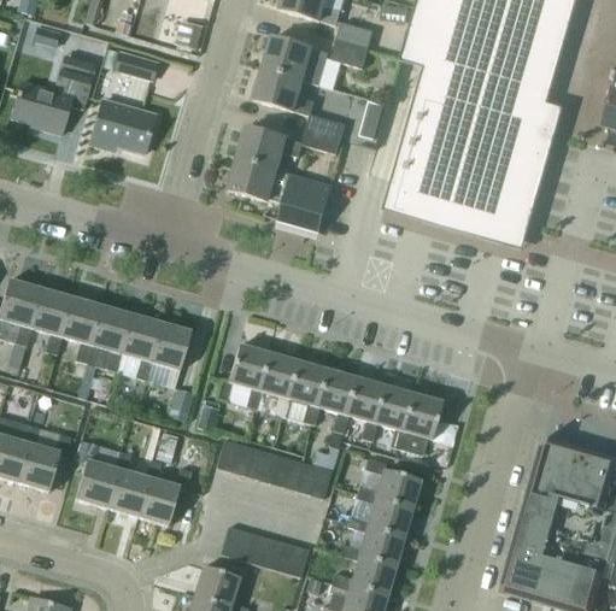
[(89,0),(84,22),(107,28),(110,17),(97,13),(100,0),(89,0)]
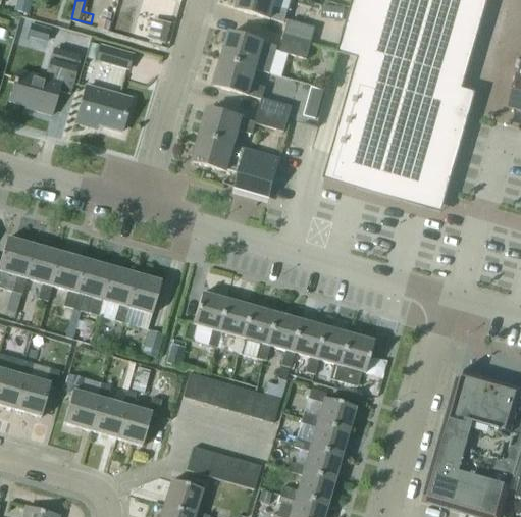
[(241,0),(239,6),(273,16),(273,15),(285,18),(289,8),(276,4),(277,0),(241,0)]
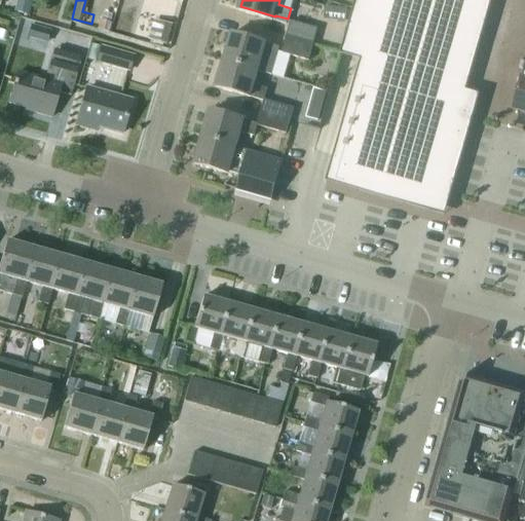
[(329,172),(327,179),(359,187),(361,180),(365,166),(438,187),(444,166),(457,171),(480,90),(466,86),(481,35),(491,0),(357,0),(354,5),(348,29),(368,35),(362,58),(337,145),(335,151),(329,172)]
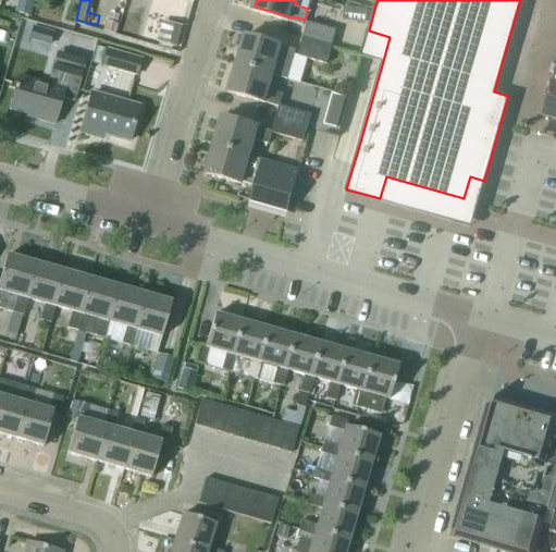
[(155,37),(174,43),(180,22),(160,16),(155,37)]
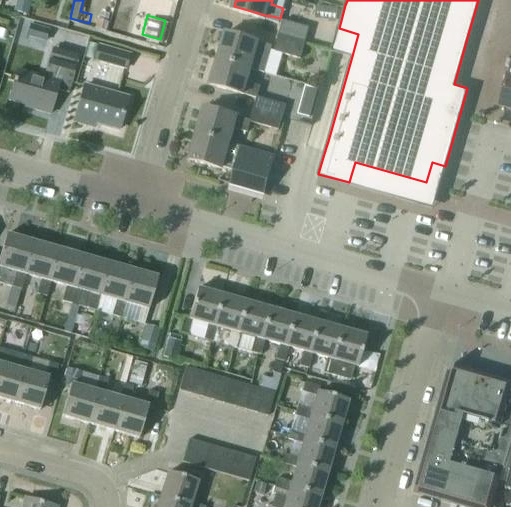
[(26,32),(46,38),(50,24),(30,18),(26,32)]
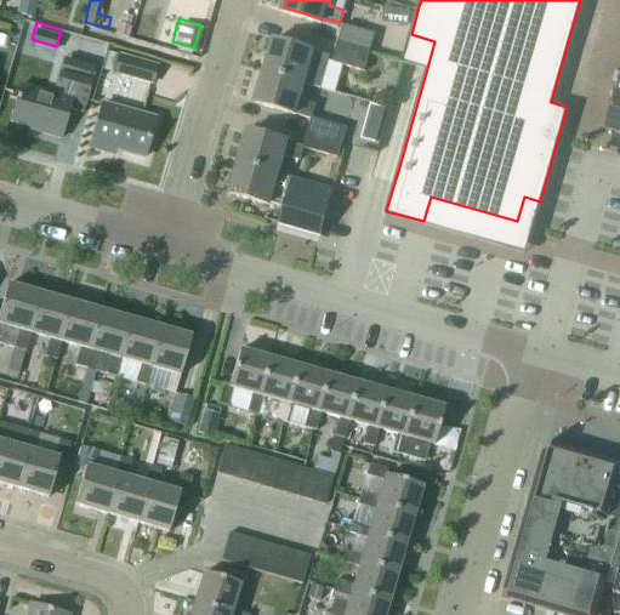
[(342,39),(373,47),(377,30),(347,22),(342,39)]
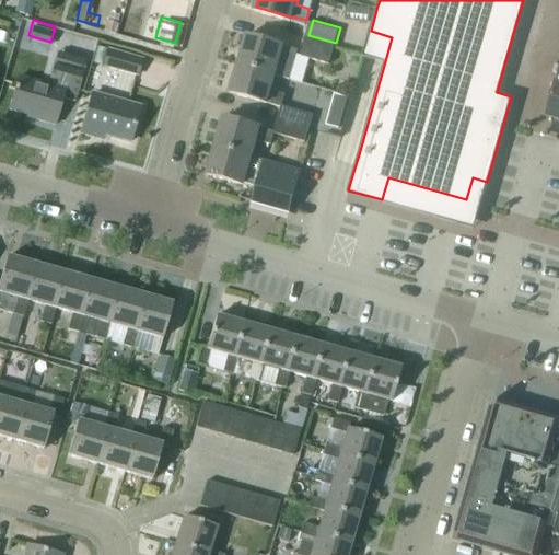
[(241,59),(291,74),(299,47),(286,44),(286,42),(248,32),(241,59)]
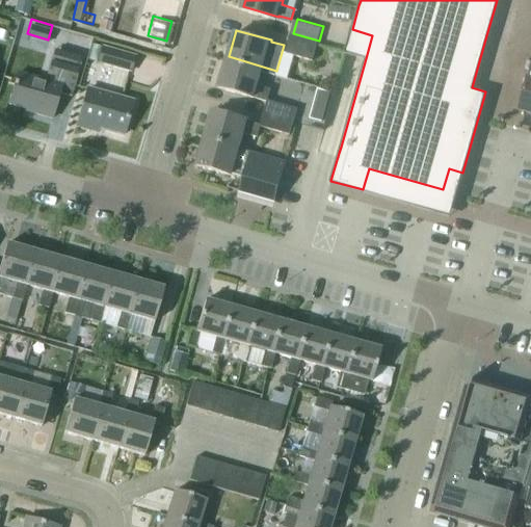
[(293,33),(288,51),(314,58),(319,41),(293,33)]
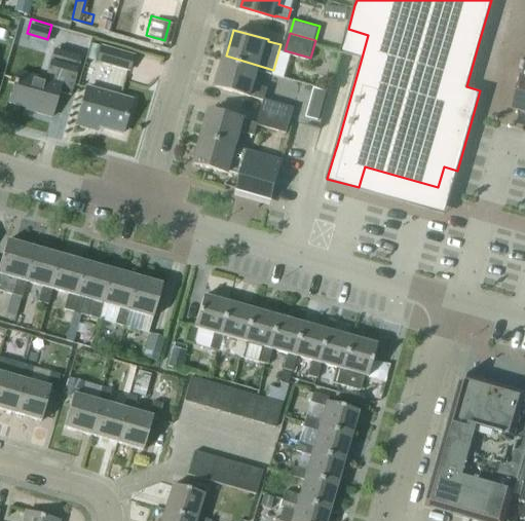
[(96,59),(129,69),(136,50),(101,40),(101,41),(91,38),(87,53),(96,57),(96,59)]
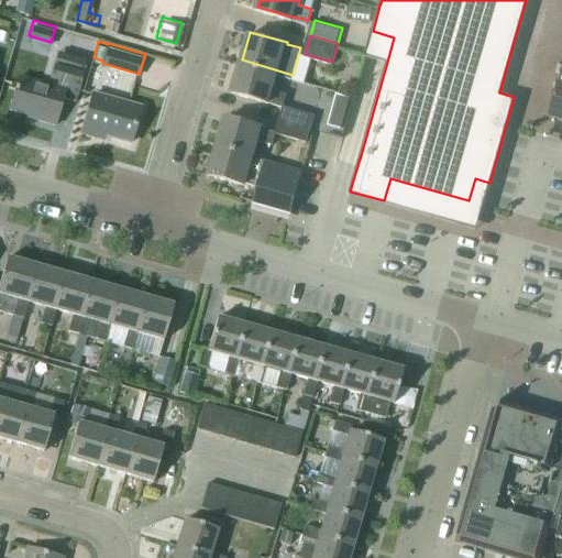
[(242,59),(233,90),(272,101),(272,99),(285,104),(288,91),(275,87),(279,72),(293,75),(242,59)]
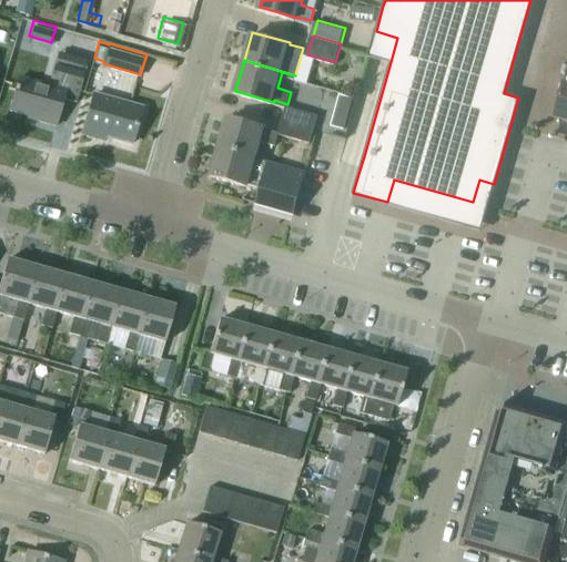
[(558,115),(566,118),(566,70),(565,77),(564,77),(557,99),(563,100),(558,115)]
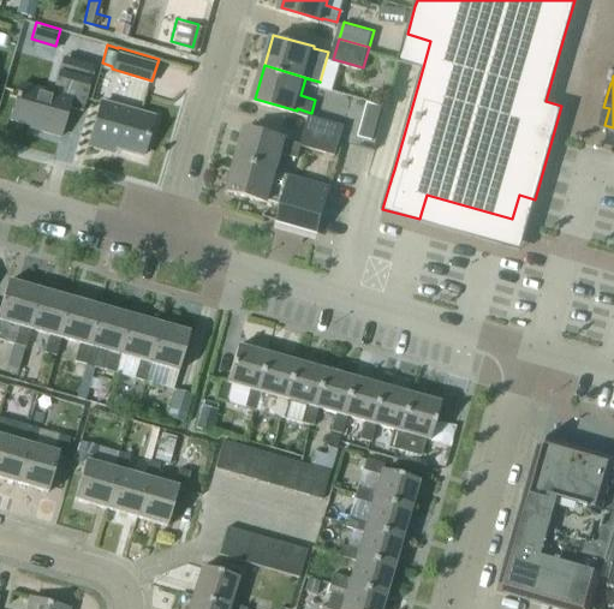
[(23,79),(12,115),(42,124),(41,127),(61,133),(70,105),(83,108),(89,85),(67,79),(64,91),(23,79)]
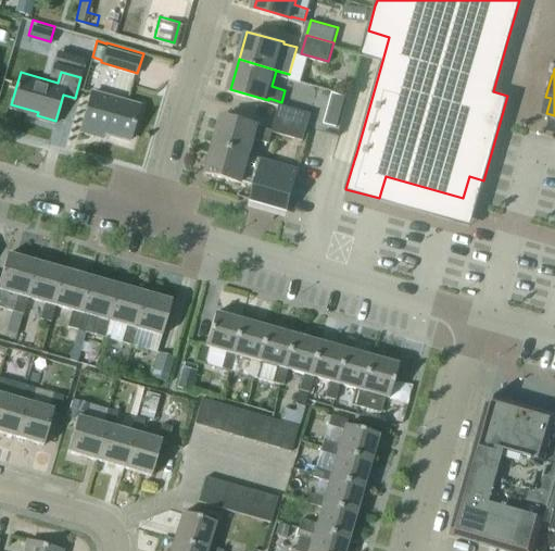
[(337,87),(328,117),(342,122),(351,90),(337,87)]
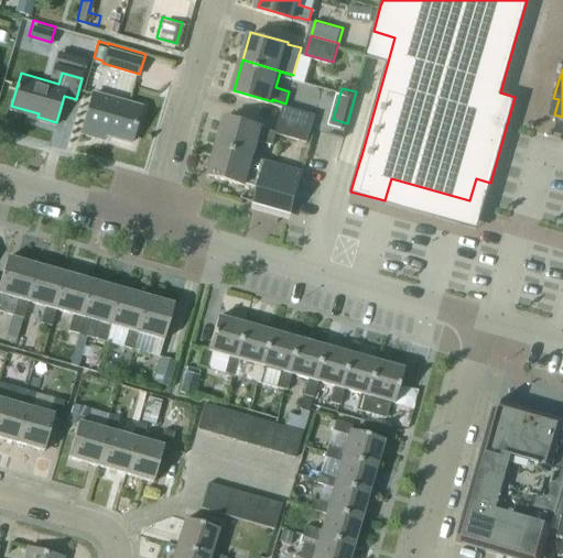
[(84,130),(98,134),(100,130),(132,139),(142,105),(95,90),(84,130)]
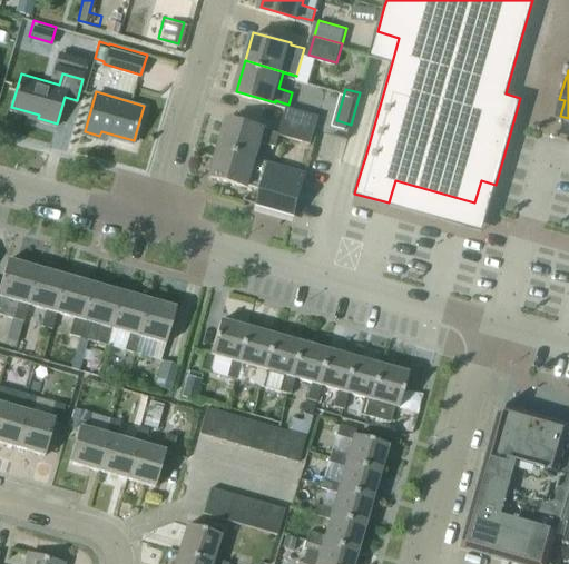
[(286,119),(316,128),(321,112),(291,105),(286,119)]
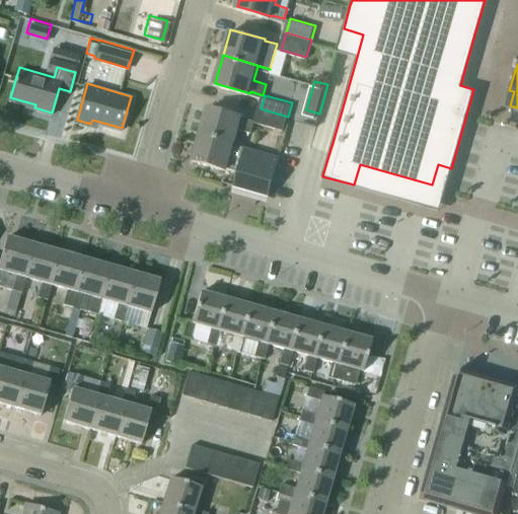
[(202,131),(236,140),(239,127),(252,130),(255,121),(243,117),(243,116),(209,105),(202,131)]
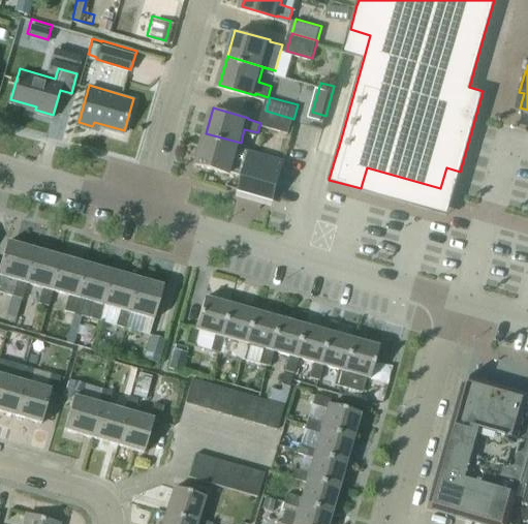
[(266,111),(261,124),(289,131),(293,119),(266,111)]
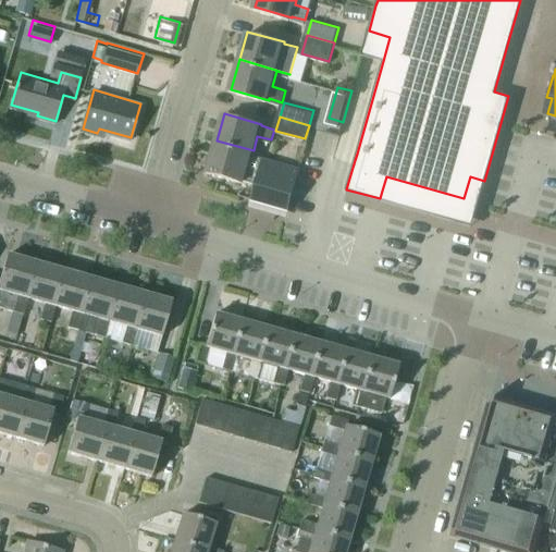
[(254,150),(217,140),(208,171),(245,181),(245,180),(258,183),(255,195),(289,205),(300,163),(254,150)]
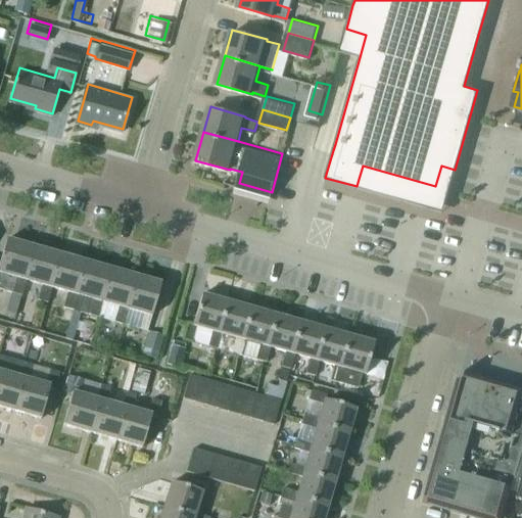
[(0,270),(5,271),(13,274),(14,274),(21,276),(22,274),(32,242),(7,235),(0,259),(0,270)]
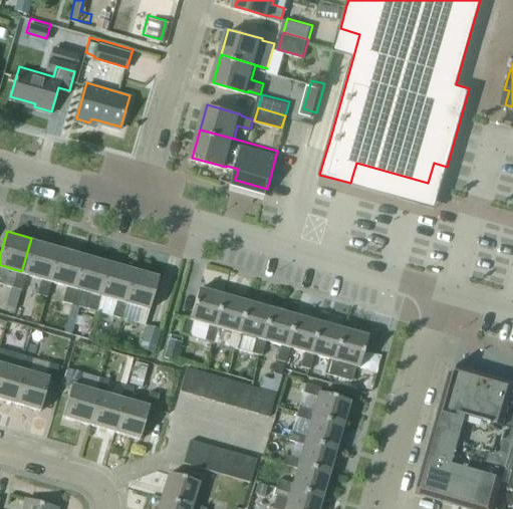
[(21,271),(14,269),(10,284),(20,287),(25,272),(39,277),(46,279),(49,269),(55,245),(31,238),(22,269),(21,271)]
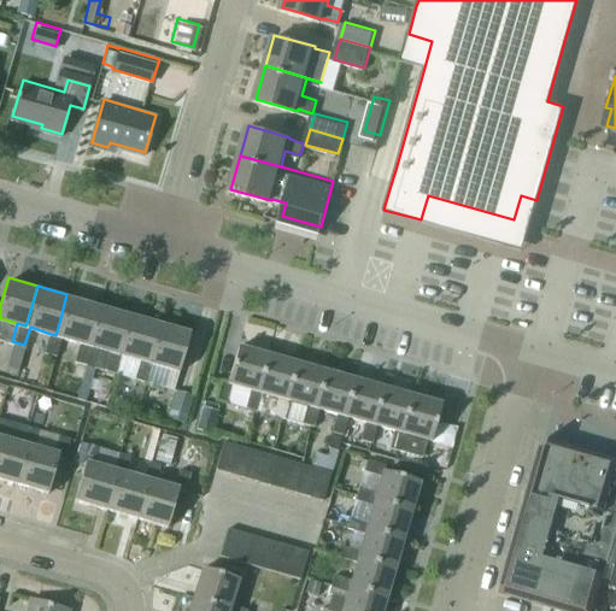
[(56,335),(47,333),(42,350),(54,353),(59,336),(77,341),(86,344),(98,303),(66,294),(59,323),(56,335)]
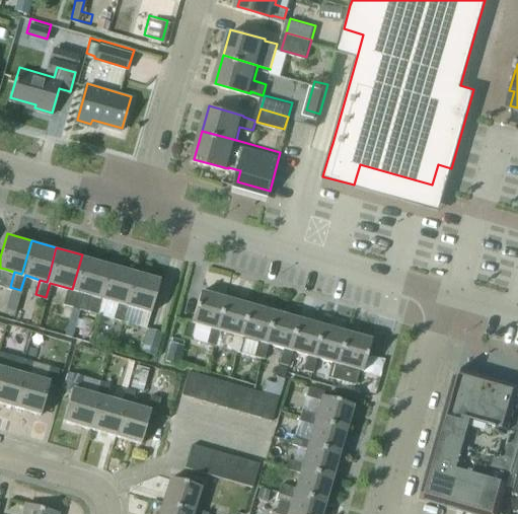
[(107,262),(82,254),(72,290),(65,287),(61,300),(87,308),(88,306),(91,294),(97,296),(107,262)]
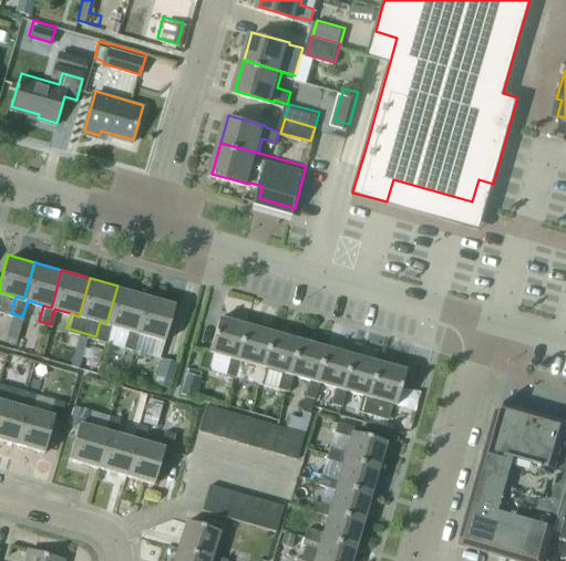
[(100,321),(96,334),(95,336),(95,338),(105,341),(111,324),(127,329),(135,331),(146,294),(117,286),(106,323),(100,321)]
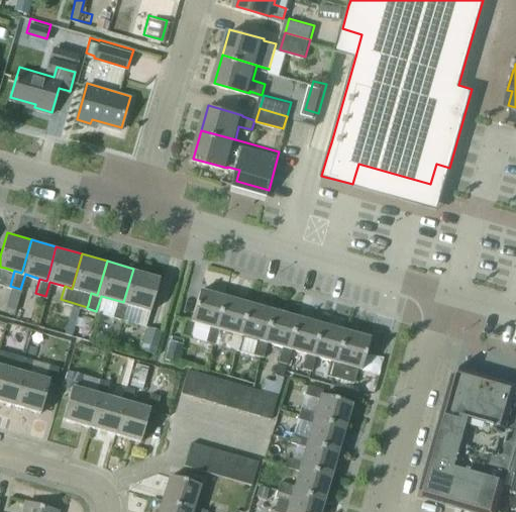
[(123,302),(116,300),(112,315),(122,318),(127,303),(148,310),(159,276),(133,269),(123,302)]
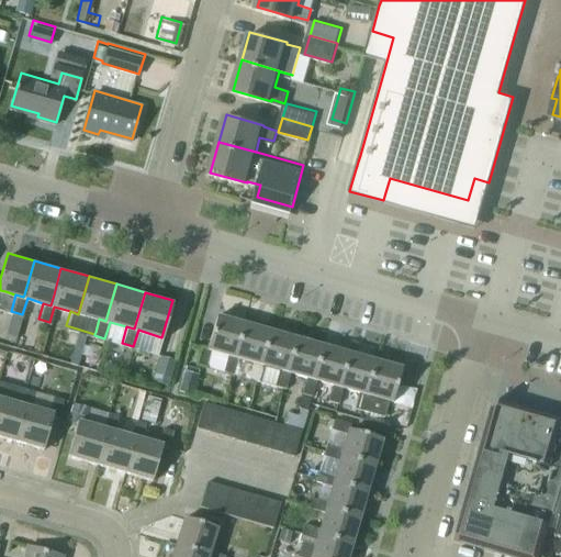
[(202,344),(197,360),(206,363),(223,367),(227,352),(235,354),(245,320),(219,313),(219,312),(217,312),(209,345),(202,344)]
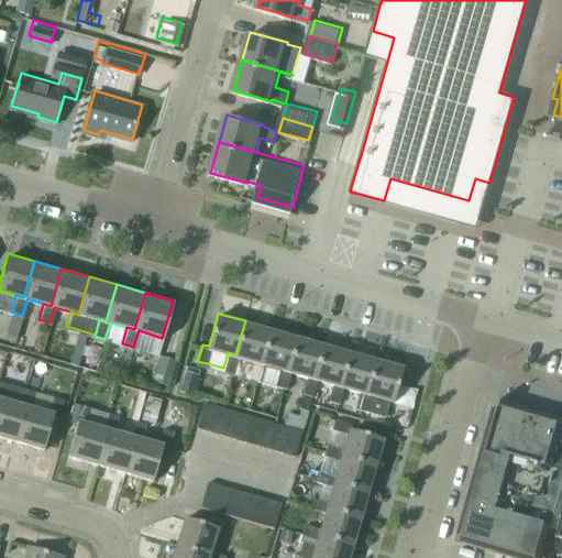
[(228,352),(223,368),(233,371),(250,375),(254,360),(262,361),(271,328),(245,320),(235,354),(228,352)]
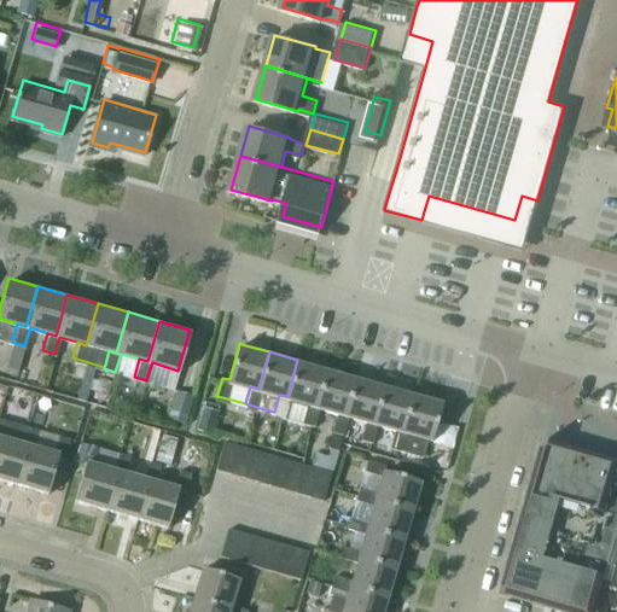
[(279,395),(274,412),(285,415),(303,420),(308,402),(316,404),(326,368),(297,360),(287,396),(279,395)]
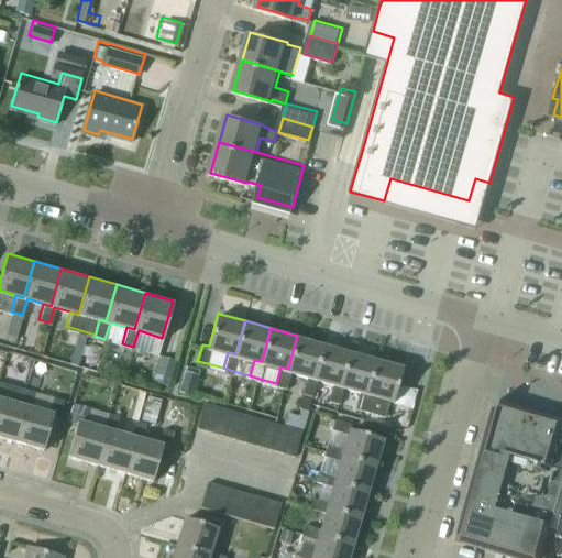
[(281,367),(276,383),(286,385),(290,370),(307,374),(315,376),(323,343),(297,336),(288,369),(281,367)]
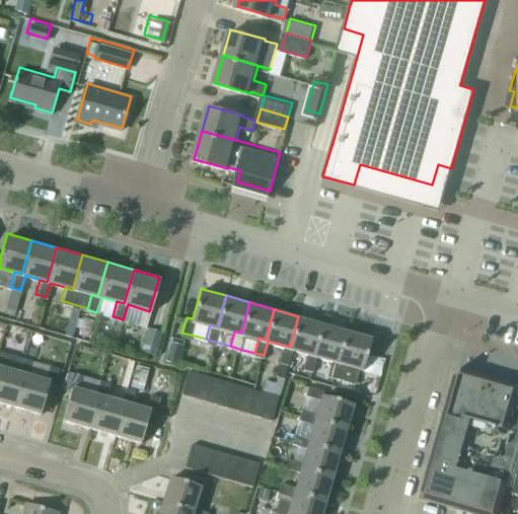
[(283,345),(279,360),(288,362),(292,348),(307,352),(313,354),(322,322),(298,316),(290,347),(283,345)]
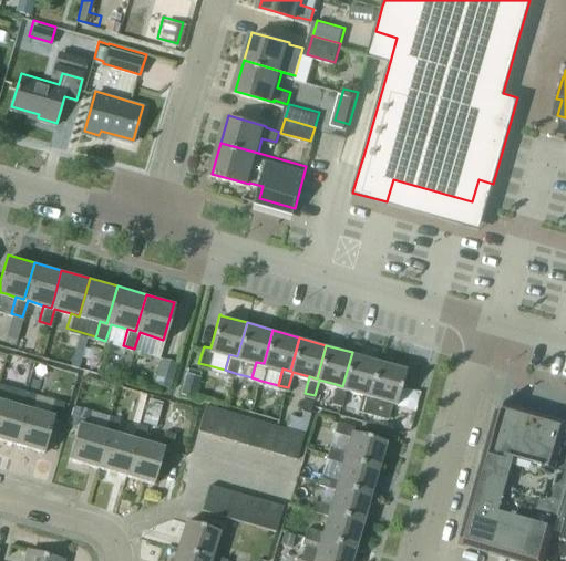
[(336,384),(331,400),(341,403),(346,386),(352,388),(362,392),(369,393),(379,360),(352,352),(342,386),(336,384)]
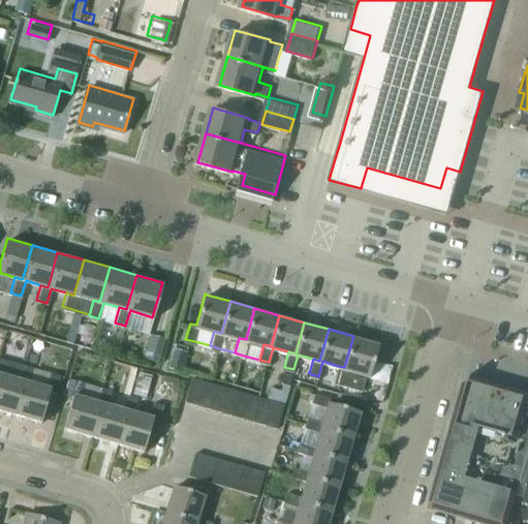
[(144,356),(159,360),(166,335),(151,331),(144,356)]
